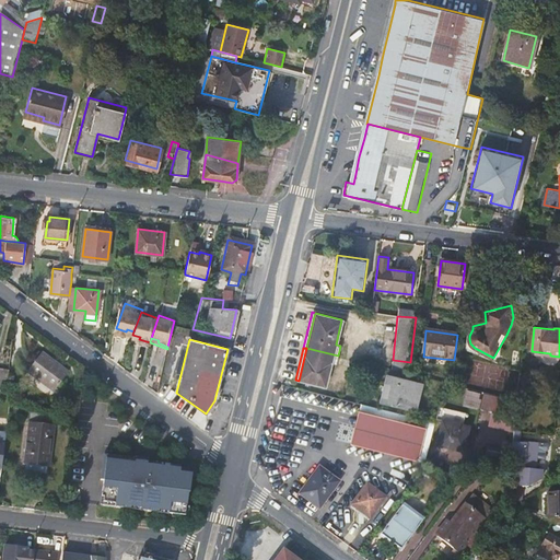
[(306,348),(299,381),(325,387),(330,363),(336,364),(338,356),(306,348)]
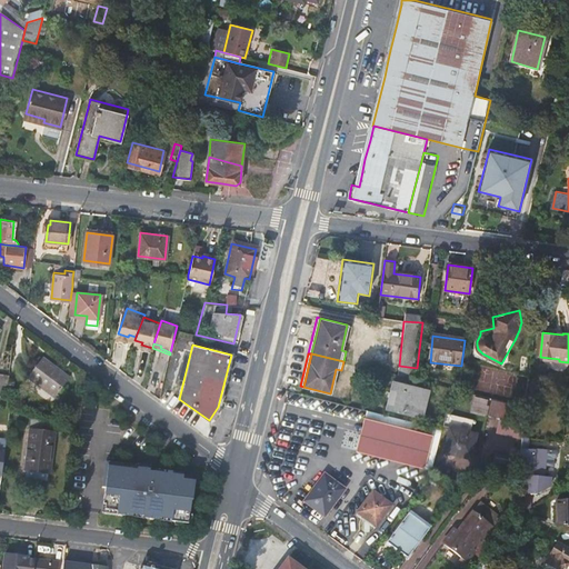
[(28,379),(56,399),(70,379),(42,359),(28,379)]
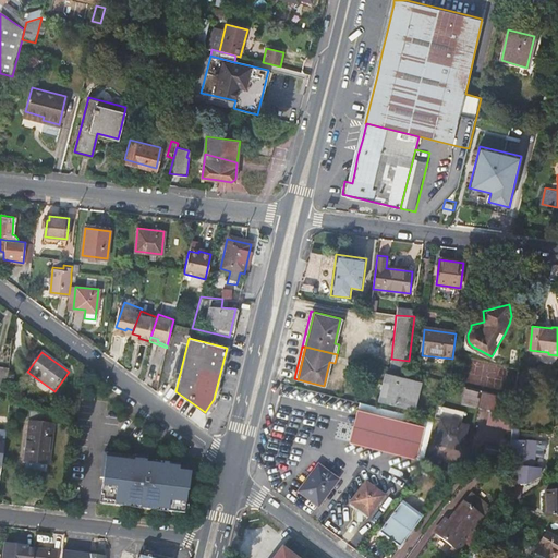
[(377,400),(412,408),(417,381),(384,374),(377,400)]
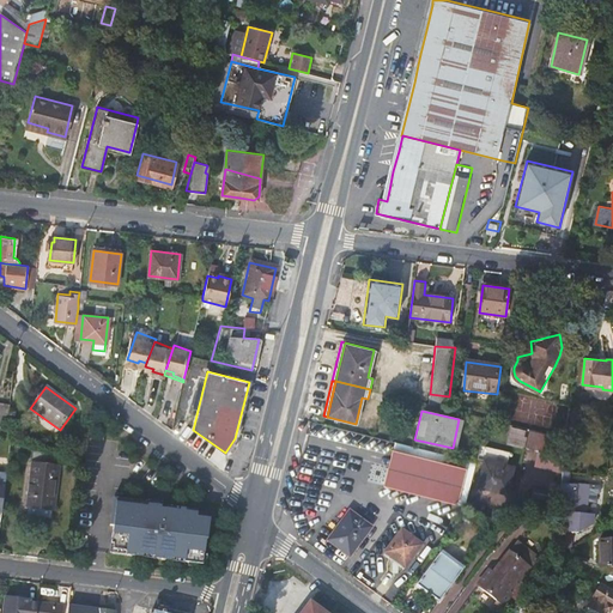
[(556,453),(559,436),(530,429),(527,447),(556,453)]
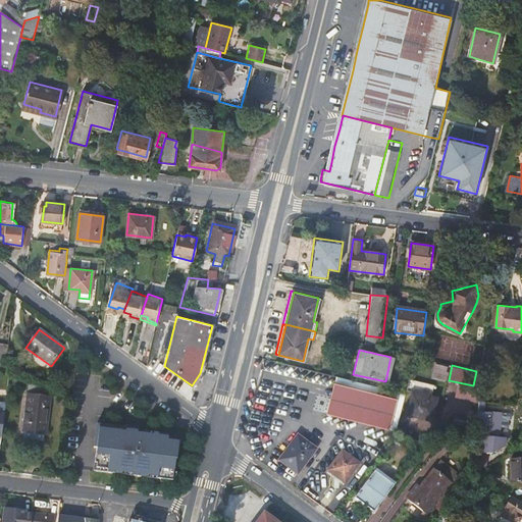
[(335,376),(326,413),(353,420),(397,430),(406,394),(335,376)]
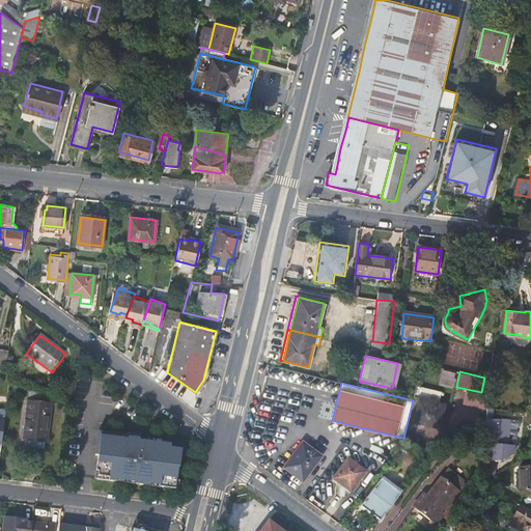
[(442,392),(417,385),(414,397),(420,398),(415,421),(440,427),(445,404),(439,403),(442,392)]
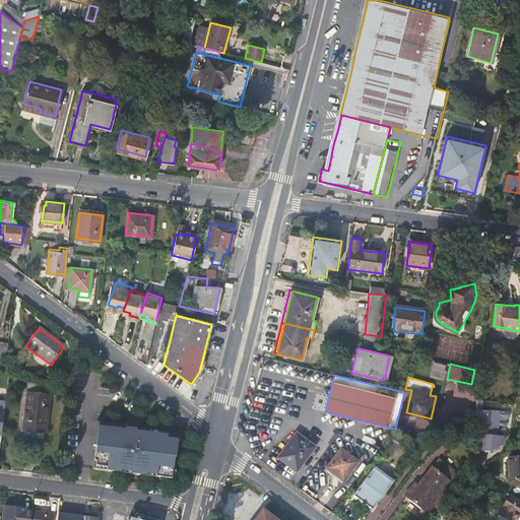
[(47,434),(52,391),(28,382),(22,431),(24,432),(24,438),(43,441),(44,434),(47,434)]
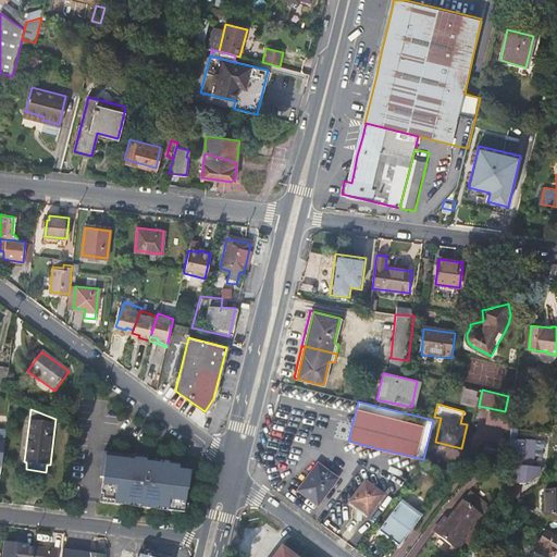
[(509,454),(521,455),(520,467),(516,466),(515,483),(524,484),(539,475),(540,468),(533,468),(534,457),(542,458),(543,449),(545,450),(548,448),(548,445),(546,443),(535,442),(523,440),(523,442),(516,441),(518,428),(512,426),(511,437),(510,446),(509,454)]
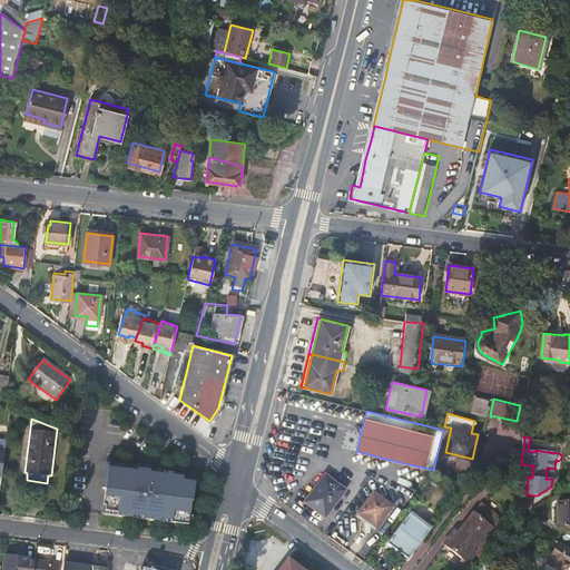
[(512,455),(522,457),(523,448),(513,446),(512,455)]
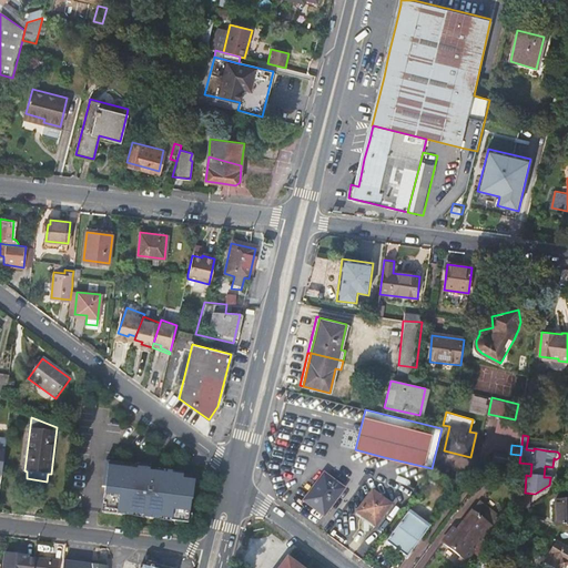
[(192,480),(193,475),(161,470),(161,474),(154,473),(154,469),(123,466),(124,464),(105,462),(102,487),(105,487),(102,511),(134,516),(135,513),(145,514),(144,517),(161,519),(161,516),(173,517),(172,520),(190,523),(192,499),(193,500),(195,480),(192,480)]
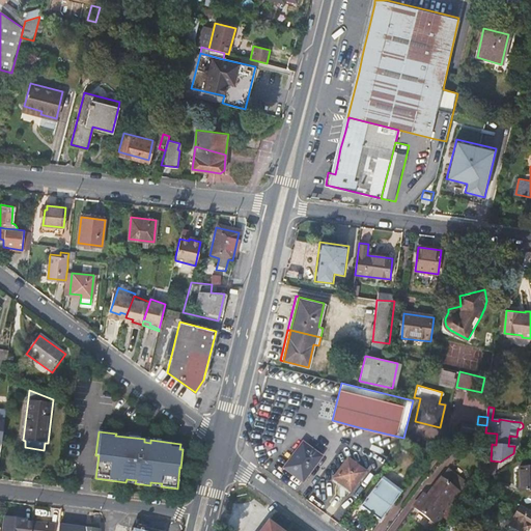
[(286,467),(304,480),(322,456),(304,443),(286,467)]
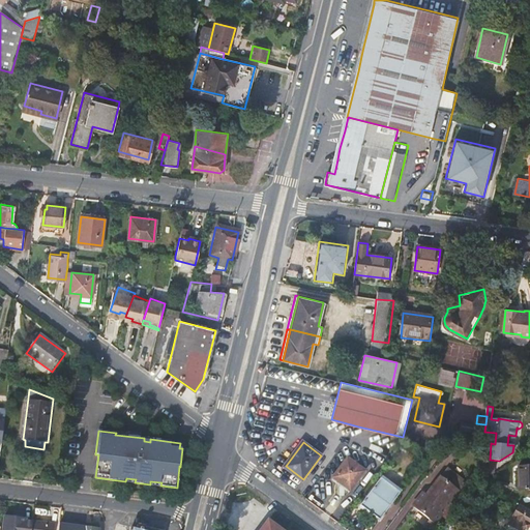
[(334,477),(352,490),(365,471),(349,459),(334,477)]
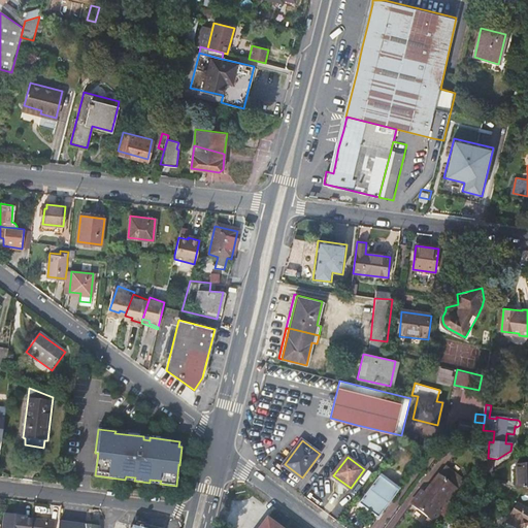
[(516,488),(527,487),(527,463),(516,464),(516,488)]
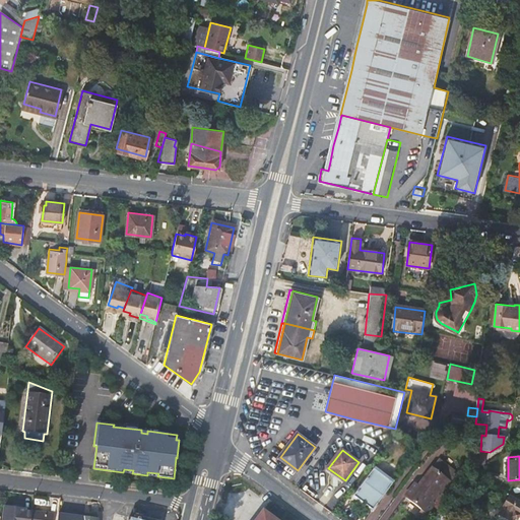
[(449,481),(444,477),(431,466),(416,484),(413,482),(404,494),(428,511),(449,481)]
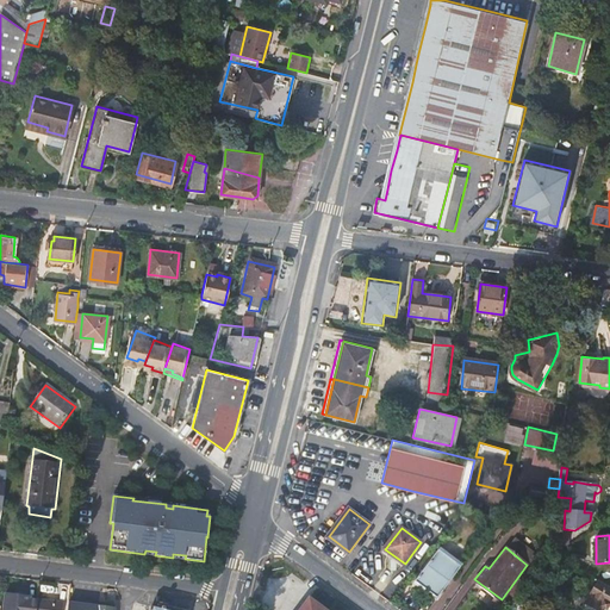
[(439,548),(417,580),(439,596),(462,564),(439,548)]
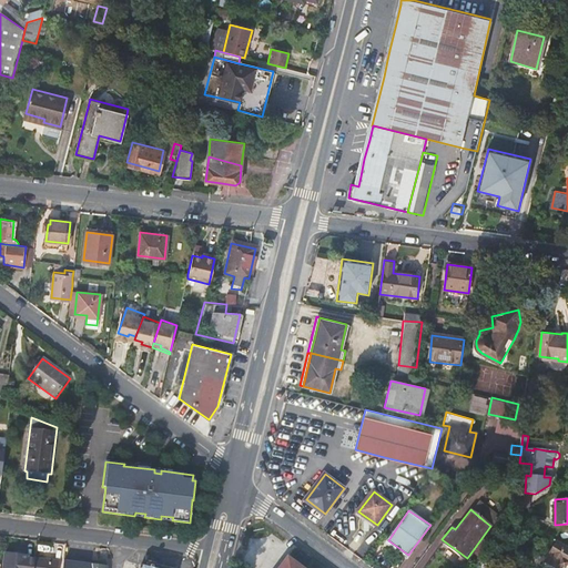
[(492,514),(485,521),(490,526),(497,518),(492,514)]
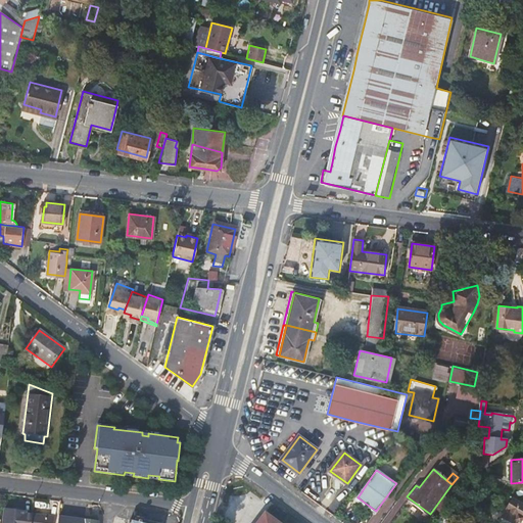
[(355,501),(374,514),(376,511),(358,497),(355,501)]
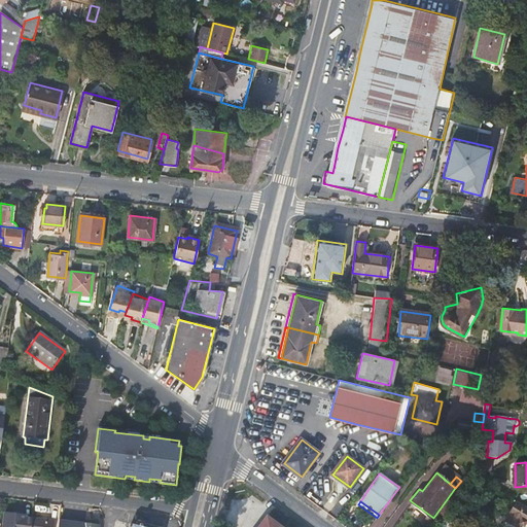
[(526,507),(516,501),(503,522),(503,524),(503,526),(521,526),(523,524),(526,525),(526,522),(526,507)]
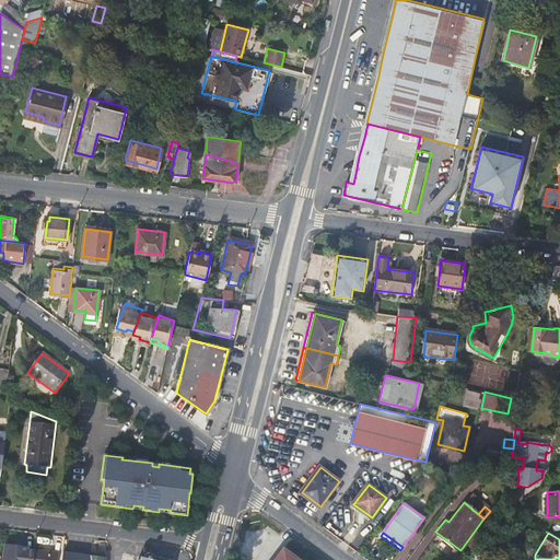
[(485,537),(477,547),(486,555),(489,550),(494,555),(499,550),(485,537)]
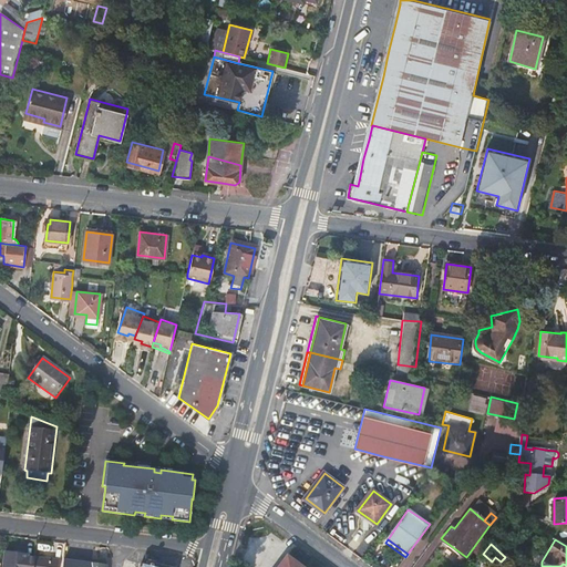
[(28,556),(4,553),(2,566),(32,566),(34,558),(28,557),(28,556)]
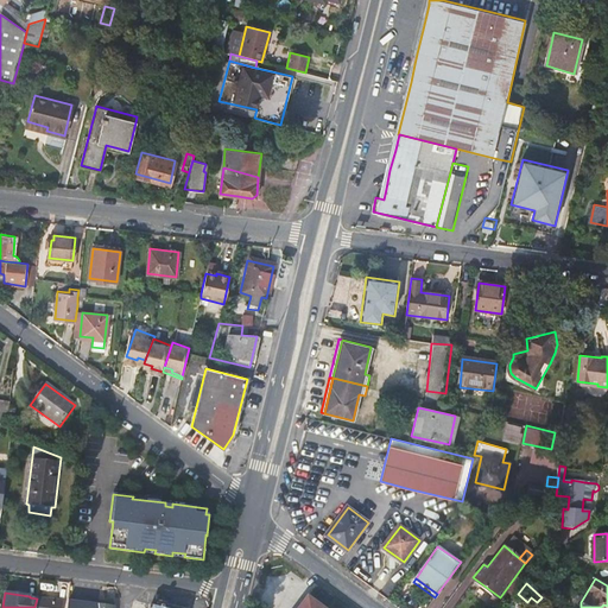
[(325,607),(312,597),(309,596),(306,600),(301,607),(325,607)]
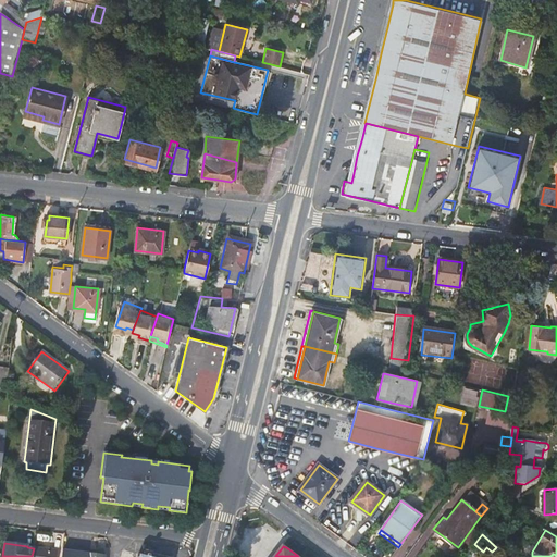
[(489,556),(482,553),(471,546),(463,556),(489,556)]
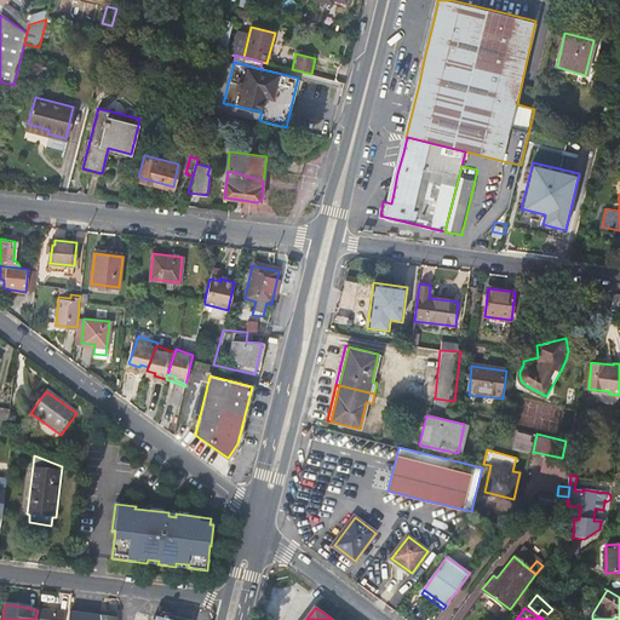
[(306,619),(313,612),(310,609),(302,619),(306,619)]
